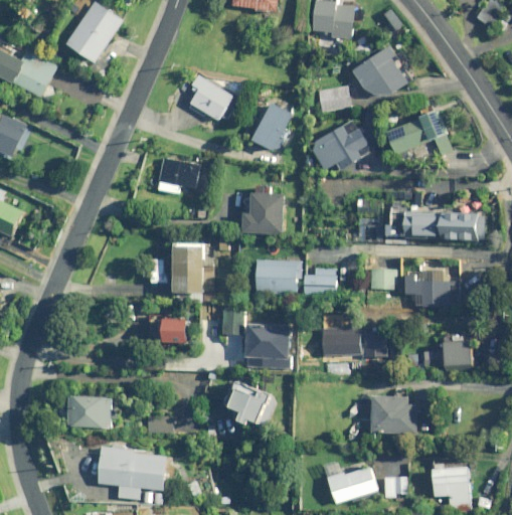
[(234,0),(234,5),(256,7),(256,10),(270,12),(270,8),(278,9),(278,0),(234,0)]
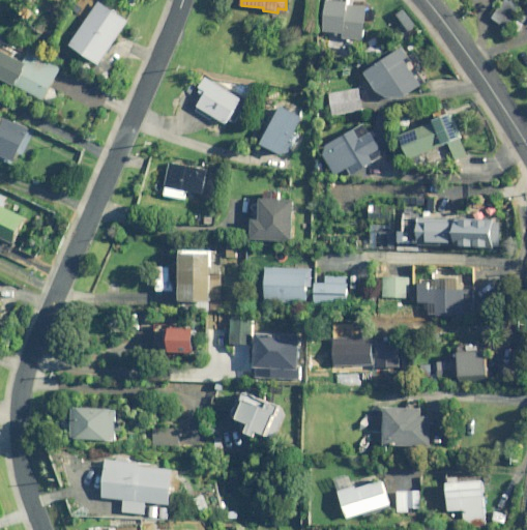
[(363,2),(326,0),(323,0),(322,31),(342,32),(341,38),(360,39),(363,2)]
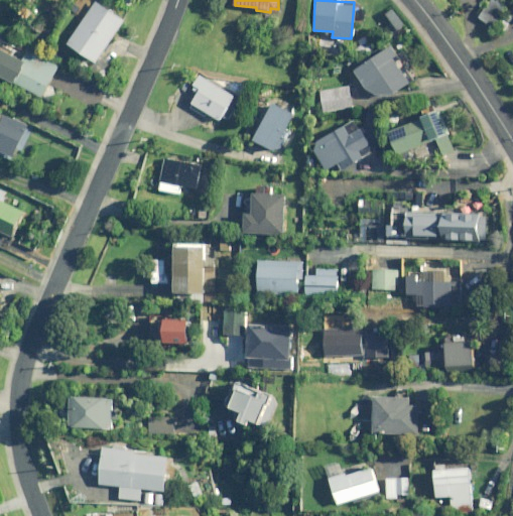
[(123,19),(94,1),(67,43),(96,61),(123,19)]
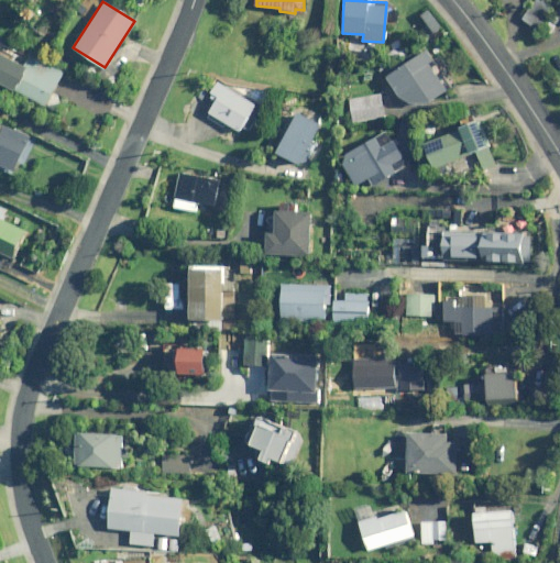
[(406,52),(398,37),(384,44),(392,59),(406,52)]
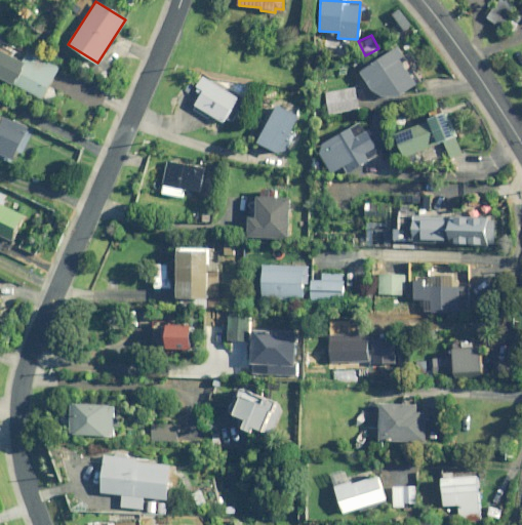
[(415,84),(394,48),(358,70),(369,88),(380,96),(394,97),(415,84)]
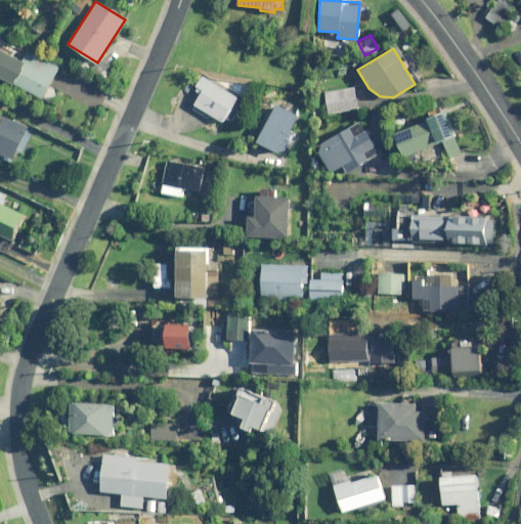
[(0,78),(13,84),(25,63),(0,51),(0,78)]
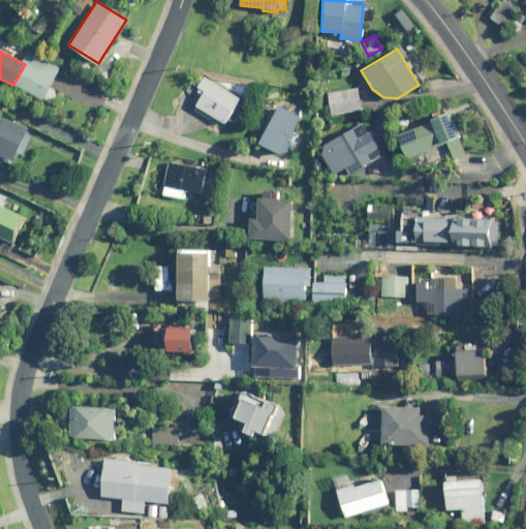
[(40,99),(57,68),(43,60),(34,56),(18,87),(40,99)]
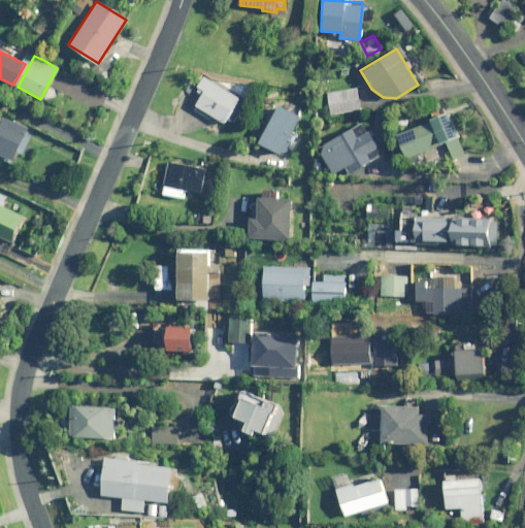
[(244,102),(203,77),(197,87),(203,91),(195,105),(223,122),(226,118),(233,122),(244,102)]
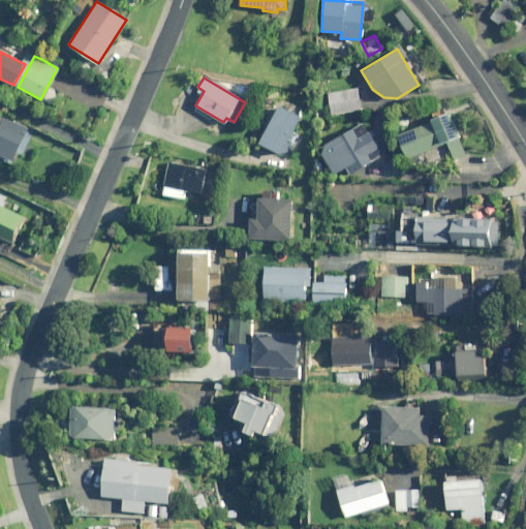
[(358,110),(353,87),(326,91),(329,114),(358,110)]
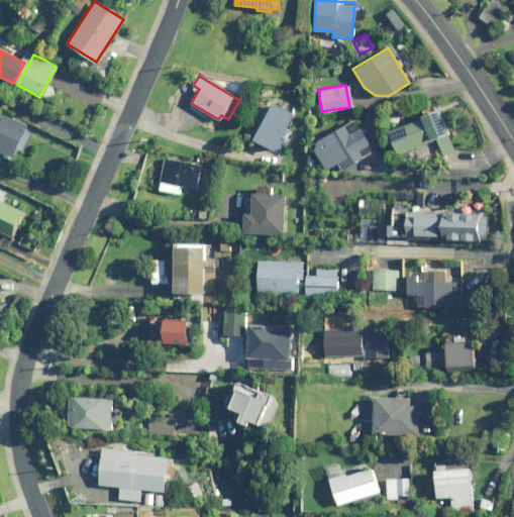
[(292,114),(271,104),(252,140),(274,150),(292,114)]
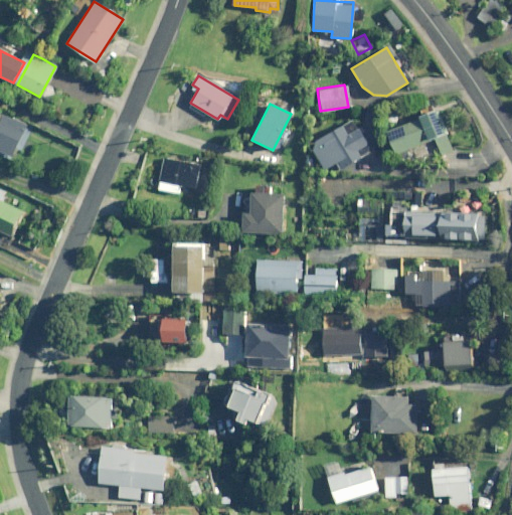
[(445,134),(436,112),(387,132),(396,154),(445,134)]
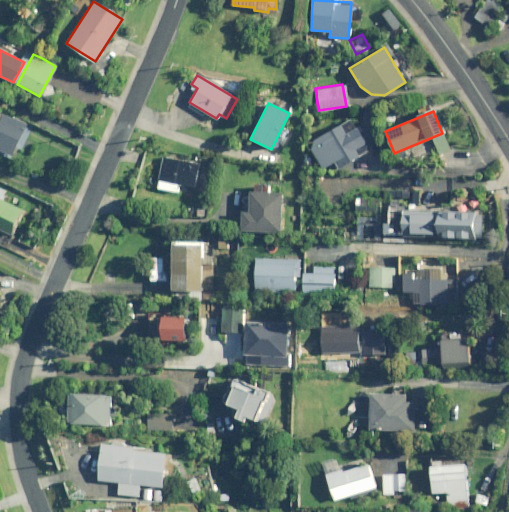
[(24,123),(2,112),(0,116),(0,152),(9,156),(24,123)]
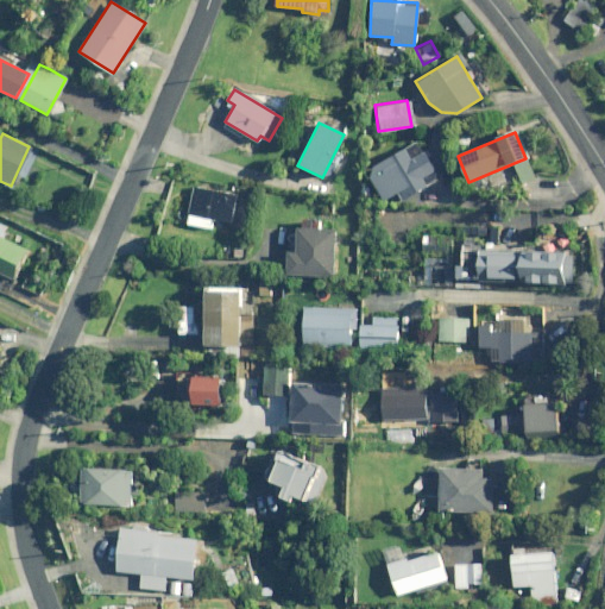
[(420,154),(414,144),(365,171),(382,201),(397,192),(402,201),(438,182),(430,170),(442,164),(433,146),(420,154)]
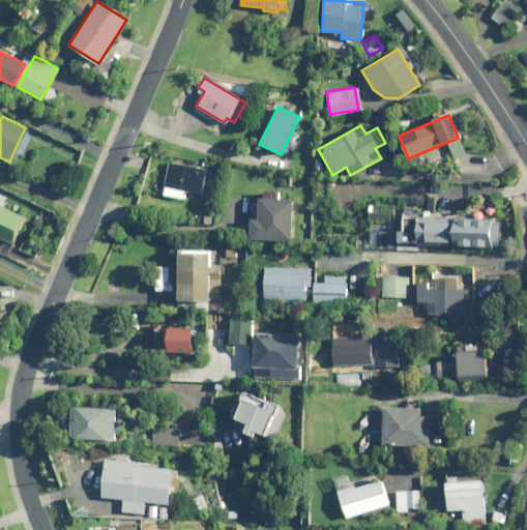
[(465,155),(460,143),(448,147),(454,159),(465,155)]
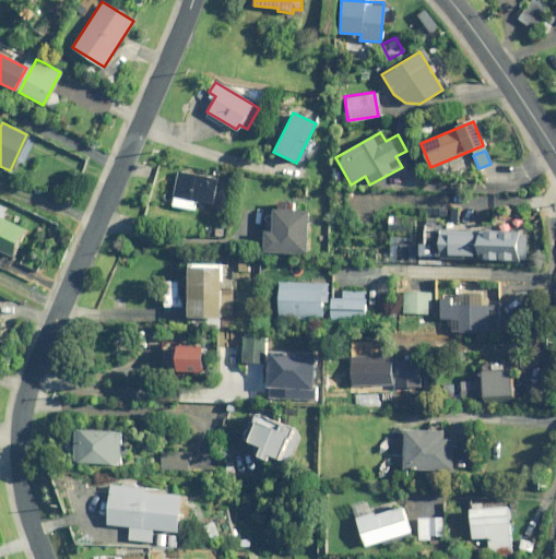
[(228,179),(176,169),(169,205),(191,210),(193,200),(223,205),(226,188),(228,179)]
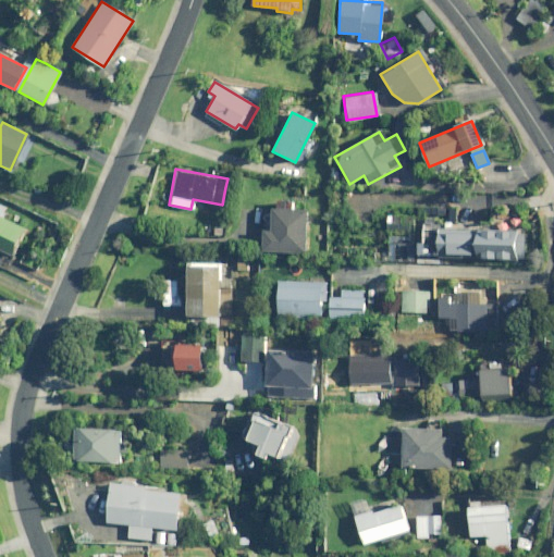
[(304,210),(270,209),(270,231),(261,231),(260,251),(303,252),(304,210)]
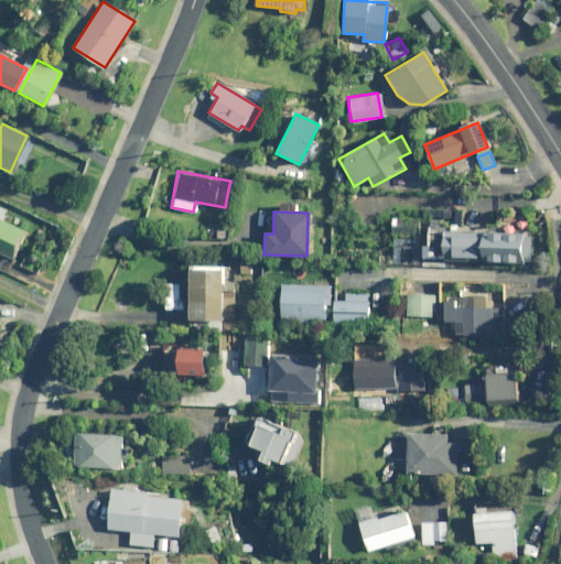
[(416,232),(417,219),(389,218),(389,231),(416,232)]
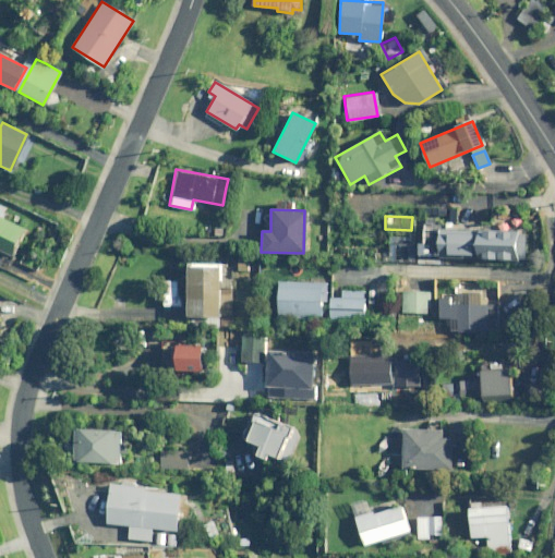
[(22,229),(0,218),(0,252),(9,256),(22,229)]
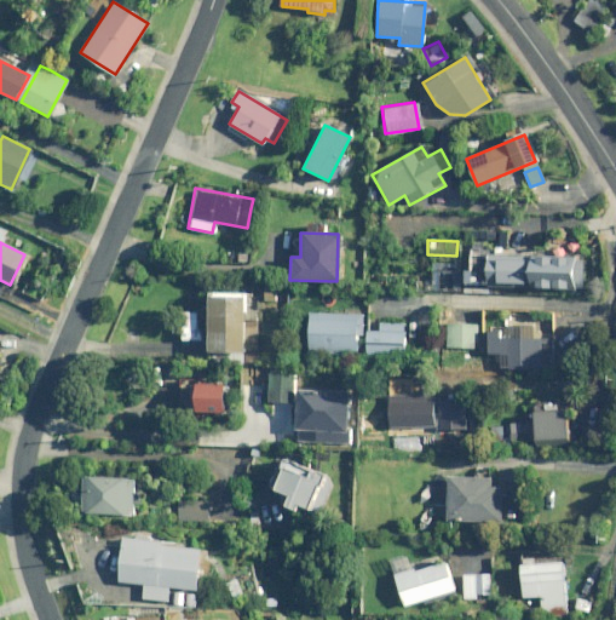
[(577,288),(579,257),(487,254),(485,285),(577,288)]
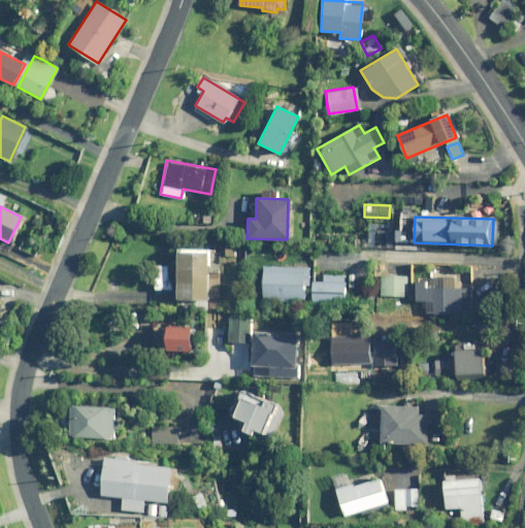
[(389,227),(364,225),(363,245),(388,248),(389,227)]
